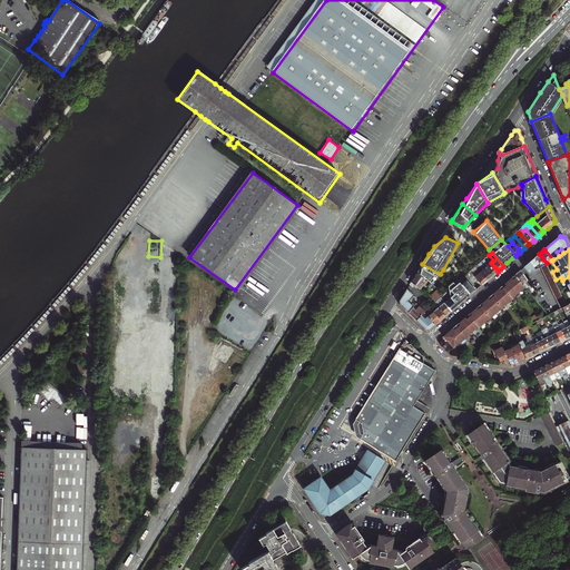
[(537,256),(534,258),(539,264),(543,259),(543,258),(539,254),(537,256)]
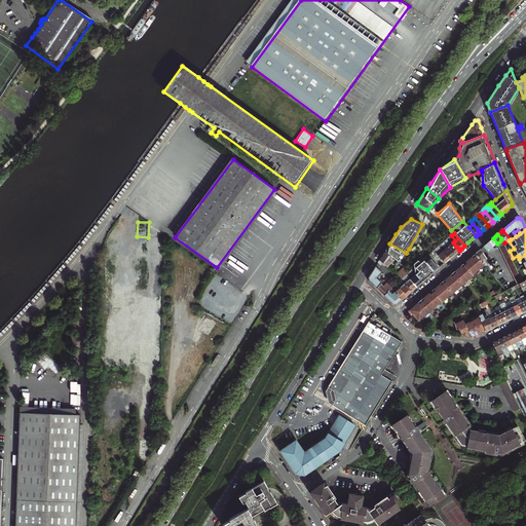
[(444,241),(454,254),(457,253),(459,251),(456,247),(457,247),(453,242),(451,239),(449,240),(447,238),(444,241)]
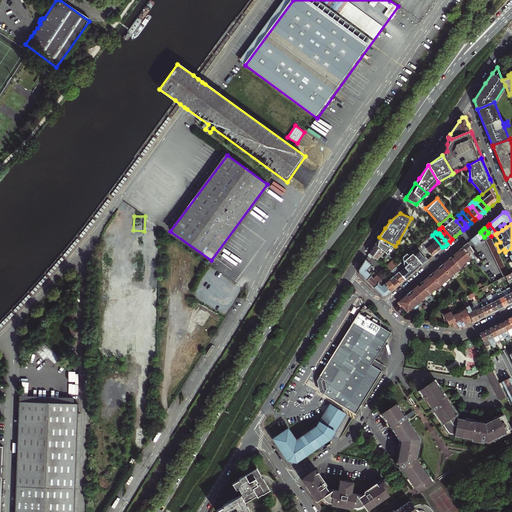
[(477,234),(475,236),(479,241),(484,237),(480,232),(477,234)]
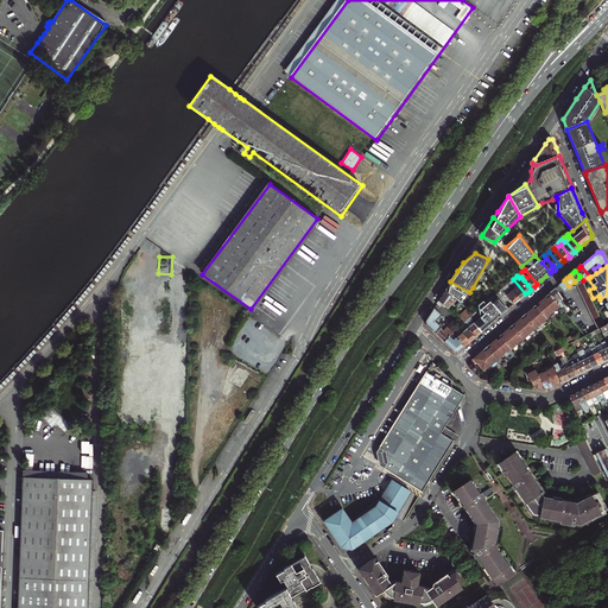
[(517,295),(520,298),(523,296),(525,293),(513,279),(510,283),(512,286),(510,289),(515,296),(517,295)]
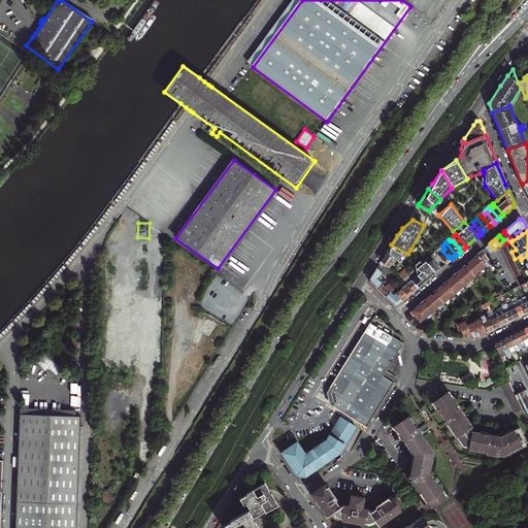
[(488,245),(486,248),(490,253),(496,250),(494,249),(490,243),(488,245)]
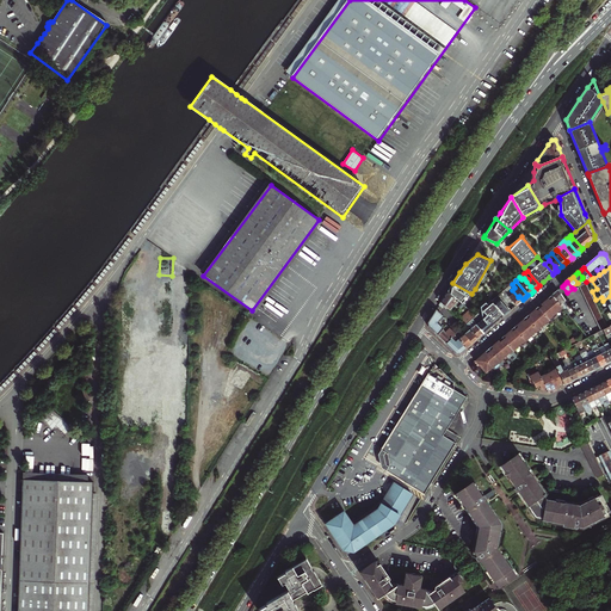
[(471,294),(452,283),(448,291),(458,301),(460,302),(462,304),(471,294)]
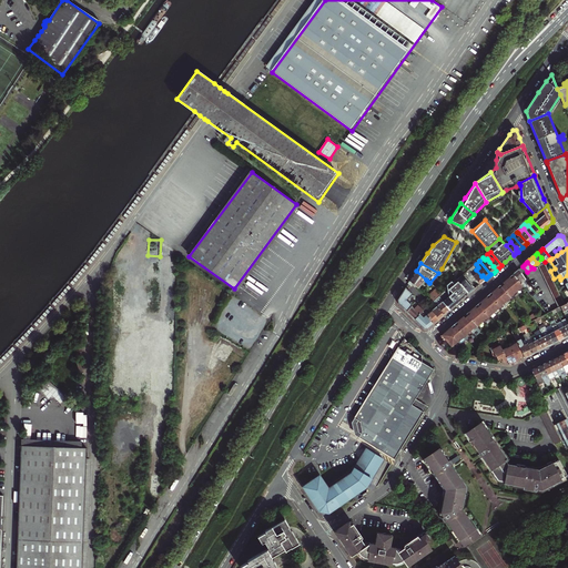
[(564,305),(543,264),(537,267),(558,308),(561,306),(564,305)]
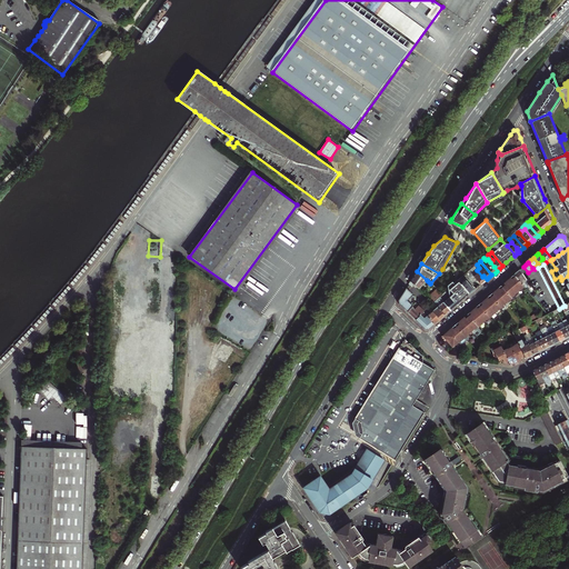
[(469,270),(481,285),(483,282),(487,279),(483,276),(482,277),(477,270),(475,267),(469,270)]
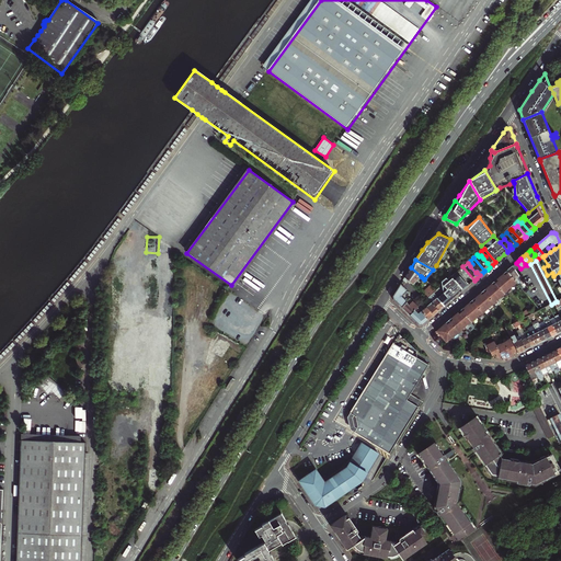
[(456,272),(468,286),(474,281),(462,266),(456,272)]
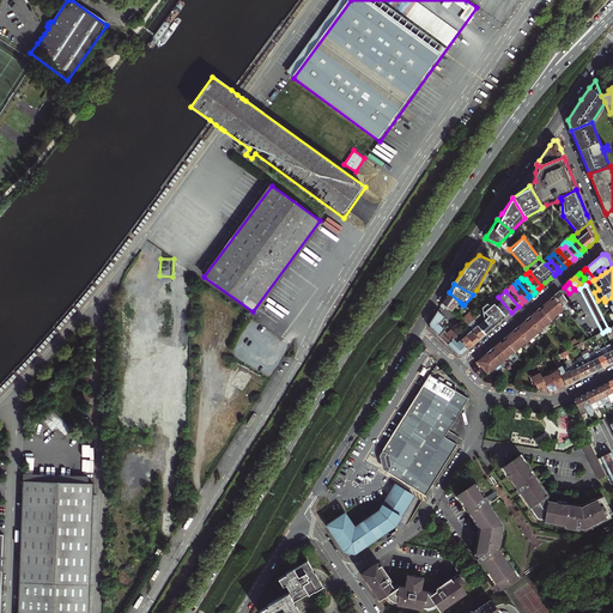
[(553,296),(556,298),(565,309),(568,311),(570,310),(568,308),(570,305),(564,297),(560,291),(557,293),(553,296)]
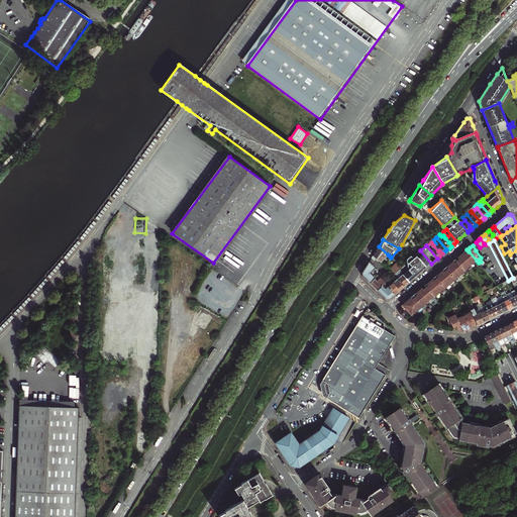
[(388,254),(379,246),(376,251),(373,255),(381,264),(388,254)]
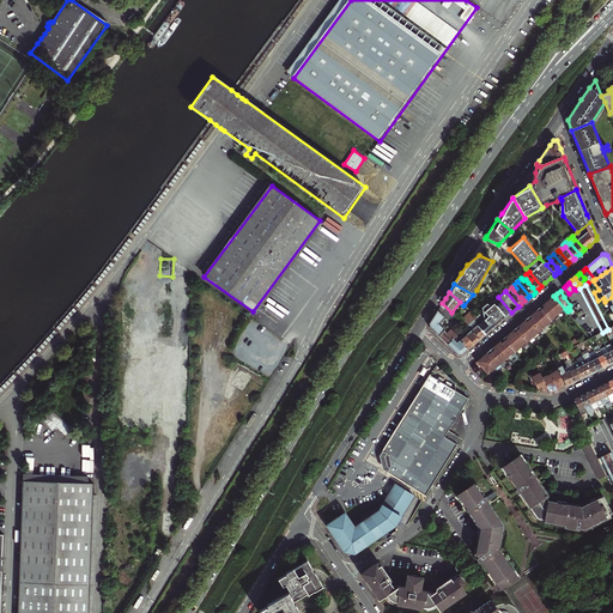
[(492,302),(505,317),(509,315),(511,313),(498,297),(492,302)]
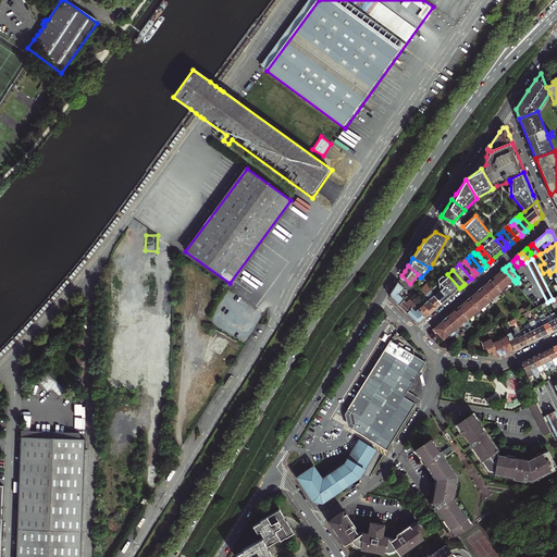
[(500,271),(497,274),(507,286),(514,281),(505,271),(503,272),(502,273),(500,271)]
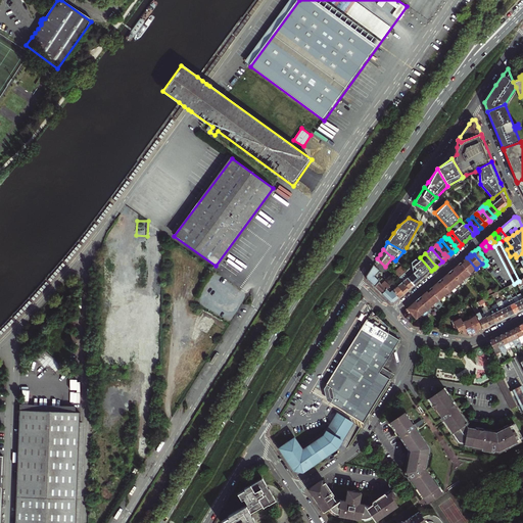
[(431,271),(420,257),(417,260),(416,259),(411,263),(411,266),(407,271),(403,274),(414,285),(427,274),(431,271)]
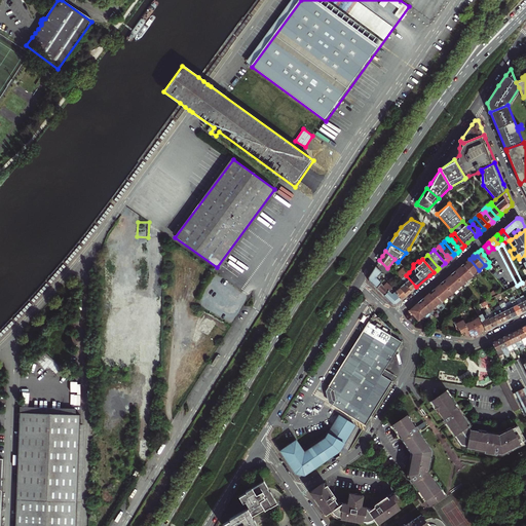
[(466,264),(464,265),(473,275),(479,270),(470,259),(465,262),(467,263),(466,264)]
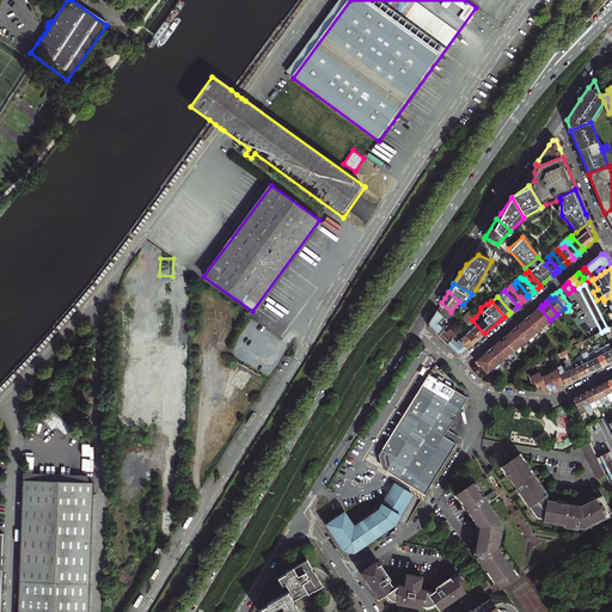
[(537,310),(533,312),(544,325),(550,320),(540,308),(539,311),(538,311),(537,310)]
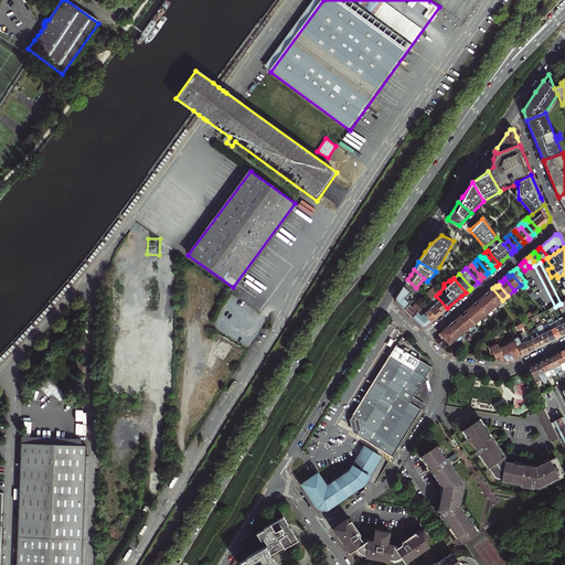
[(409,292),(403,286),(402,289),(396,298),(396,300),(396,302),(404,310),(414,300),(407,295),(409,292)]
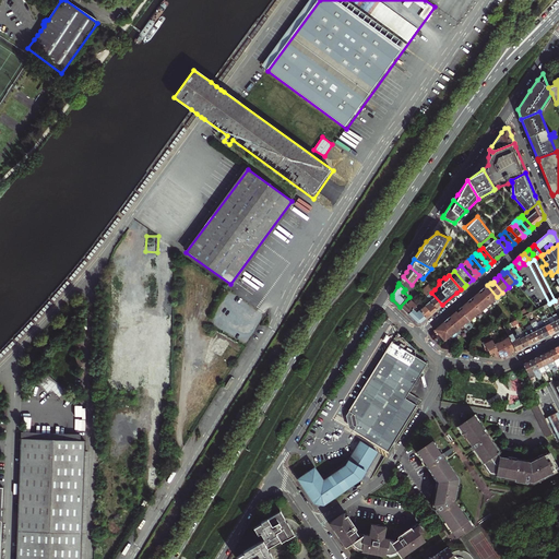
[(429,284),(420,293),(426,298),(427,297),(431,293),(435,289),(429,284)]
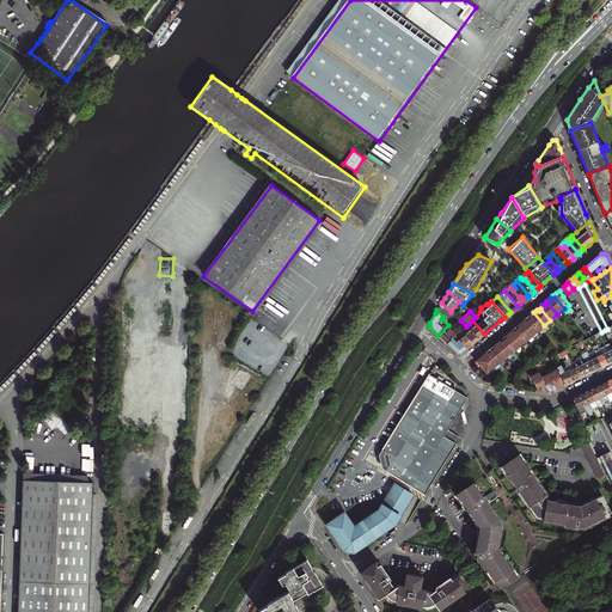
[(530,318),(528,319),(538,330),(544,325),(533,312),(530,316),(531,317),(530,318)]
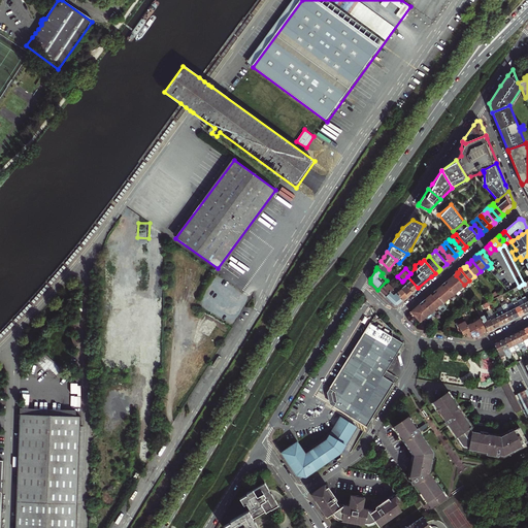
[(452,276),(450,278),(459,289),(464,285),(456,275),(455,276),(454,277),(452,276)]
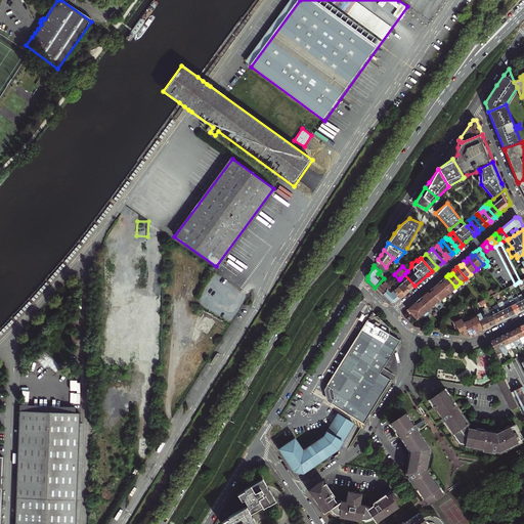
[(400,278),(409,290),(411,289),(415,286),(404,274),(400,278)]
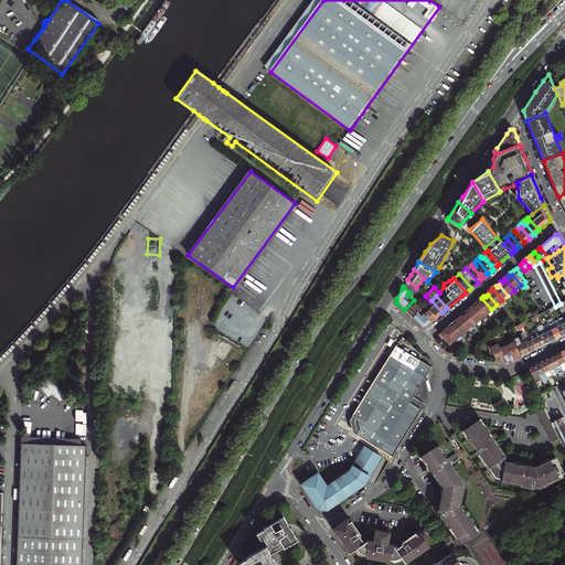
[(478,302),(477,305),(486,315),(491,309),(481,298),(478,300),(480,301),(478,302)]
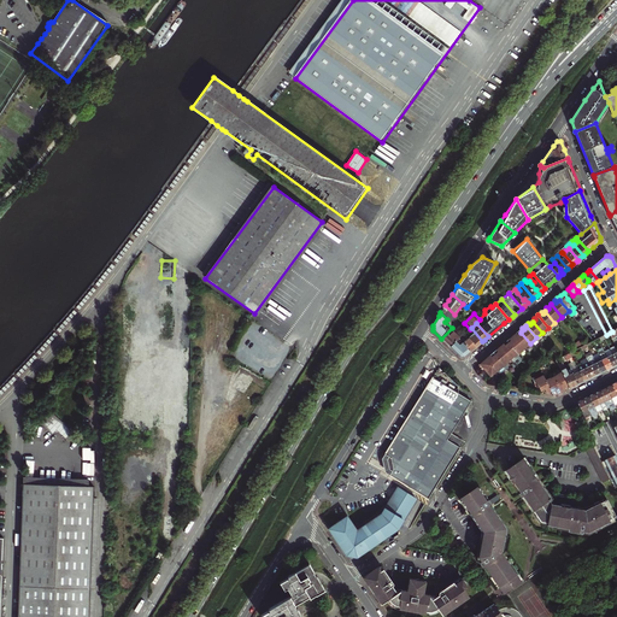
[(452,328),(441,339),(450,347),(459,339),(459,338),(454,333),(456,330),(452,328)]
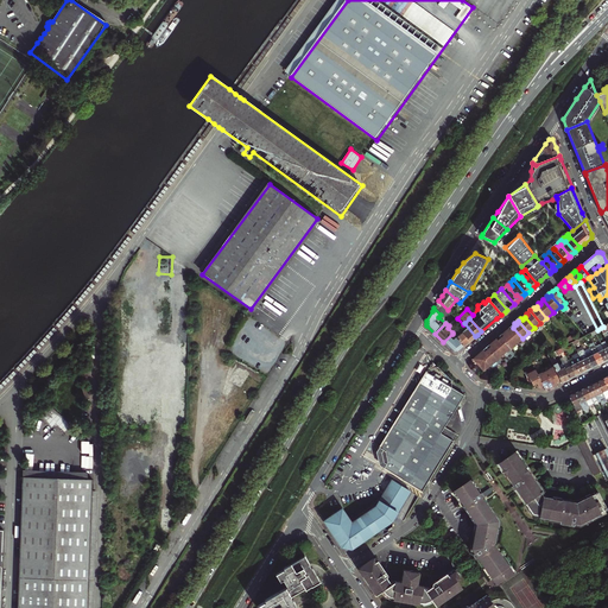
[(462,333),(470,341),(473,340),(475,336),(464,323),(463,324),(461,325),(464,329),(466,330),(462,333)]
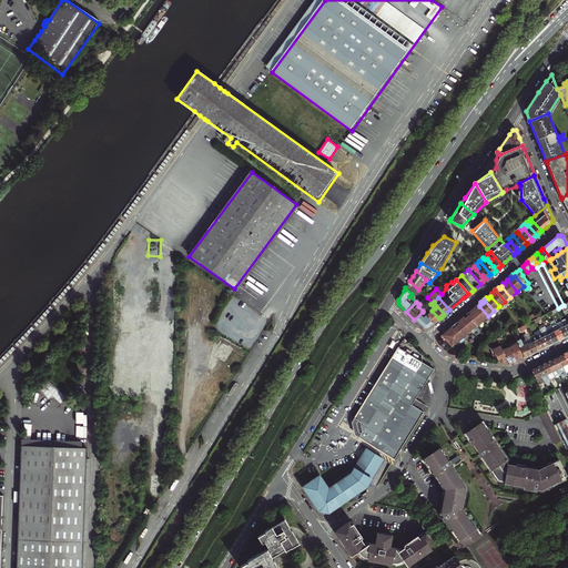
[(426,315),(433,324),(436,322),(439,318),(432,311),(428,306),(425,310),(428,313),(426,315)]
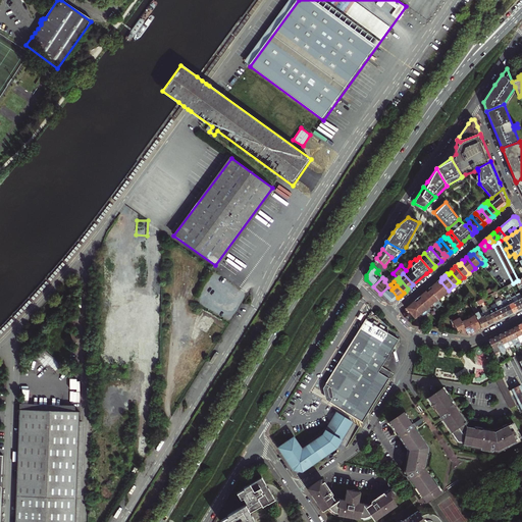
[(434,283),(444,295),(449,291),(440,281),(438,282),(437,283),(436,281),(434,283)]
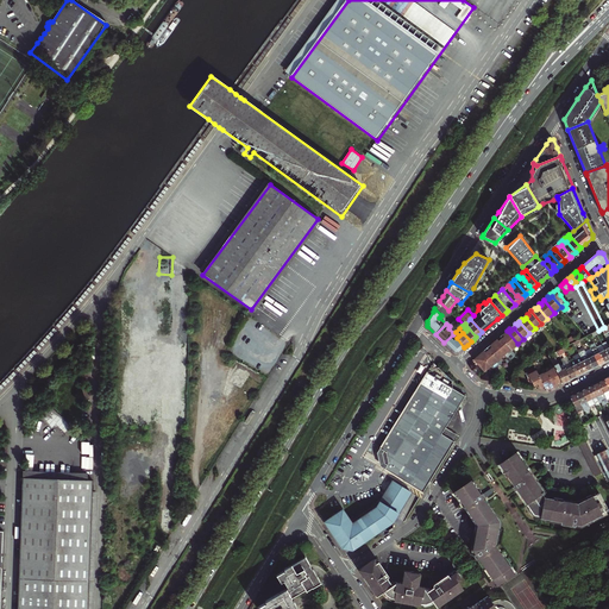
[(503,337),(502,338),(512,349),(518,344),(507,331),(503,334),(504,336),(503,337)]
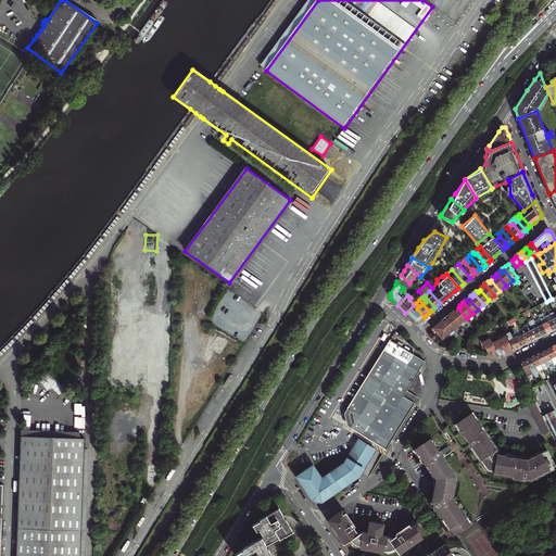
[(414,305),(405,313),(415,321),(419,321),(420,320),(424,317),(417,308),(414,305)]
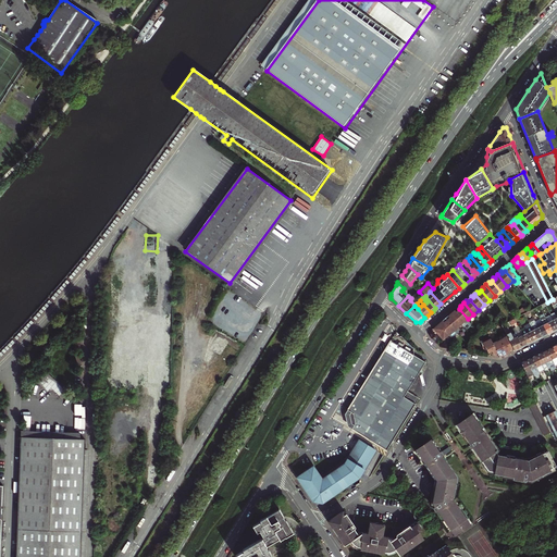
[(455,310),(452,313),(461,324),(468,319),(459,309),(457,310),(456,311),(455,310)]
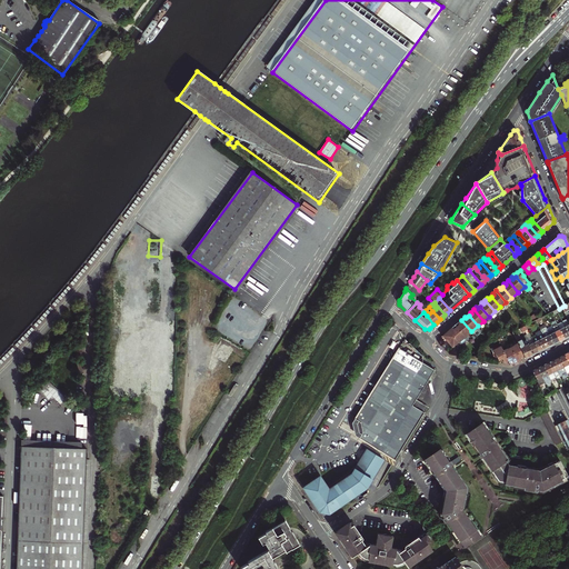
[(562,340),(565,339),(559,326),(558,325),(555,319),(550,322),(551,325),(559,341),(562,340)]
